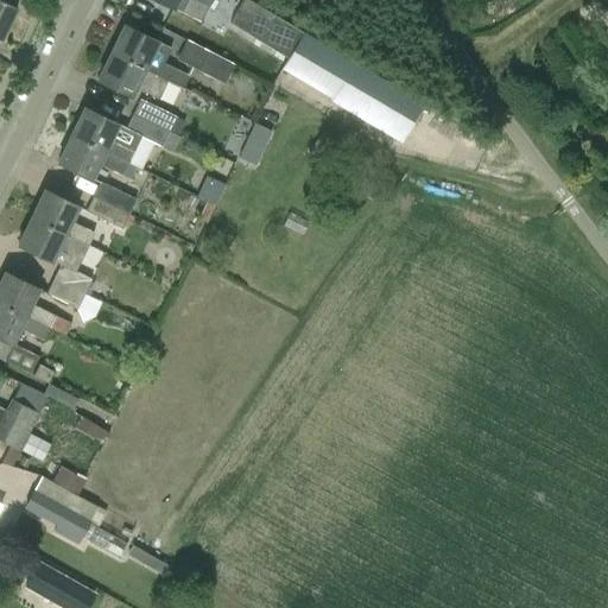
[(0,0),(0,40),(0,42),(17,8),(0,0)]
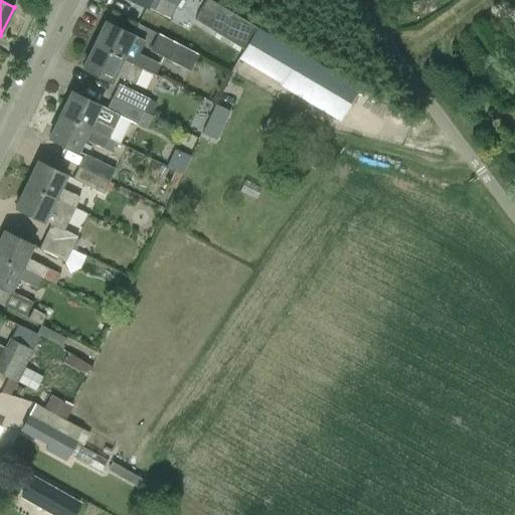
[(132,0),(168,18),(173,8),(177,0),(132,0)]
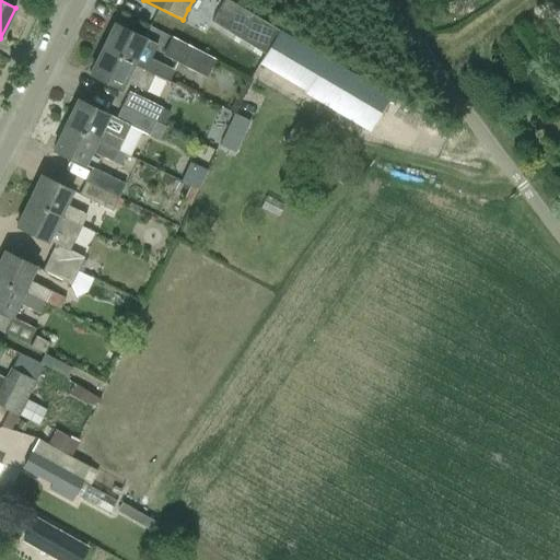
[(259,63),(306,91),(305,92),(371,130),(391,96),(278,31),(225,0),(222,0),(220,6),(213,21),(266,53),(259,63)]
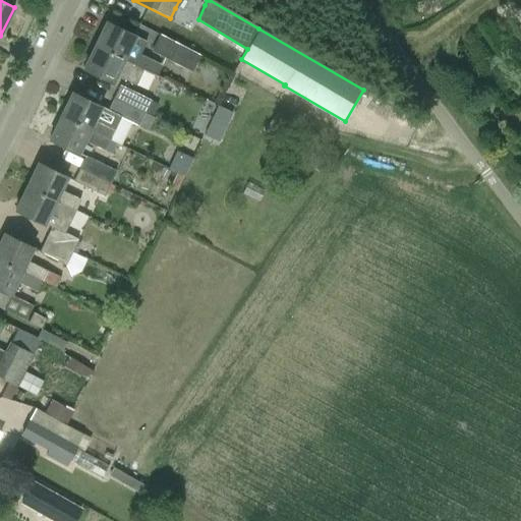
[(106,22),(95,46),(142,69),(158,76),(162,66),(126,49),(133,36),(106,22)]
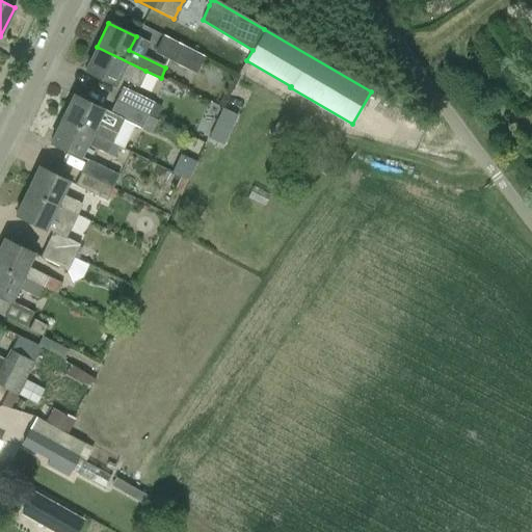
[(155,52),(195,74),(205,56),(163,35),(155,52)]
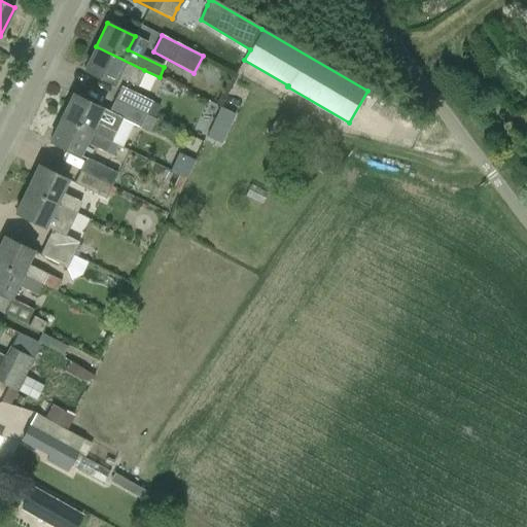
[(136,88),(139,80),(144,70),(96,46),(84,70),(112,83),(115,77),(136,88)]
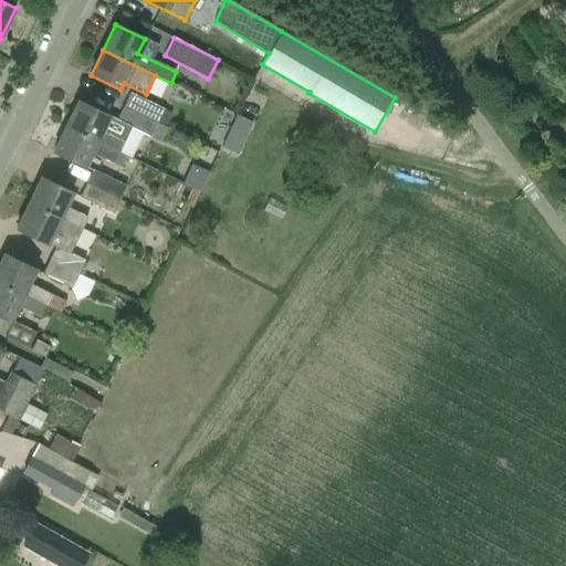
[(123,107),(157,123),(164,109),(129,93),(123,107)]
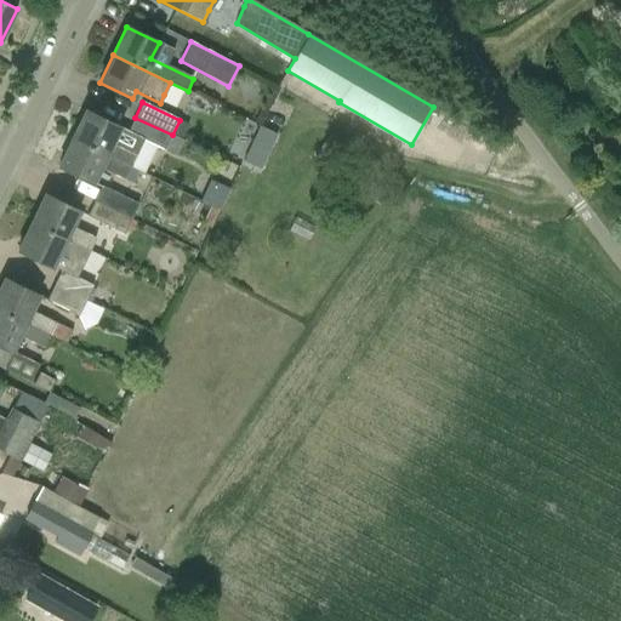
[(129,131),(119,126),(86,110),(72,140),(129,166),(135,154),(142,140),(165,149),(172,135),(135,118),(129,131)]
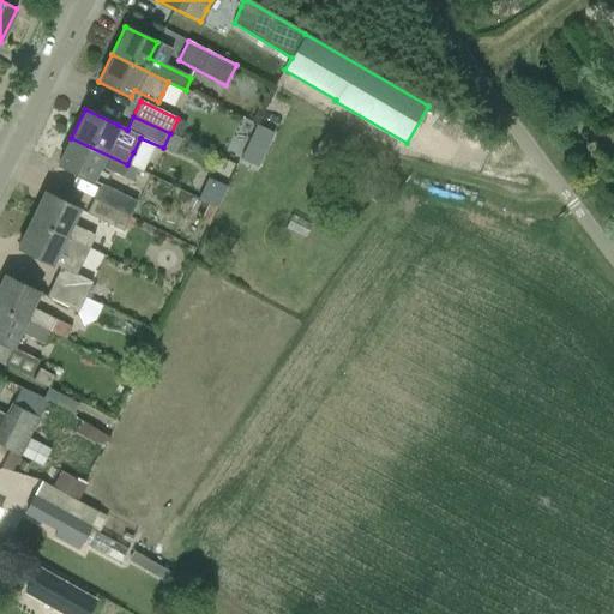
[(265,151),(274,133),(257,125),(248,143),(265,151)]
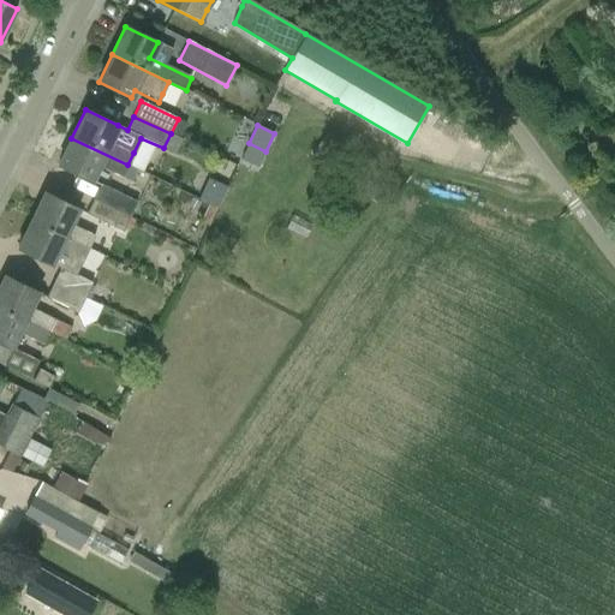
[(99,165),(123,177),(124,177),(130,166),(127,165),(71,138),(58,165),(90,180),(99,165)]
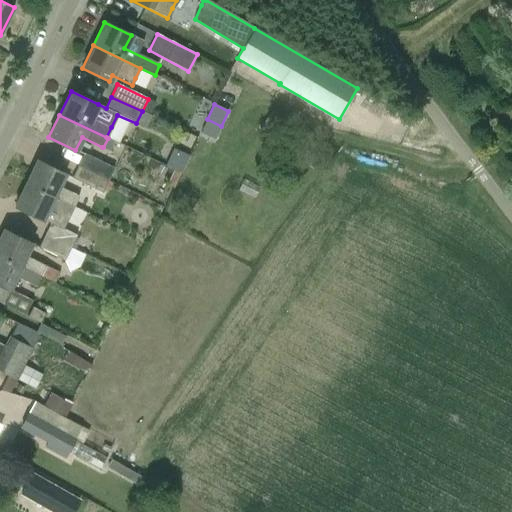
[(176,147),(167,165),(183,172),(191,155),(176,147)]
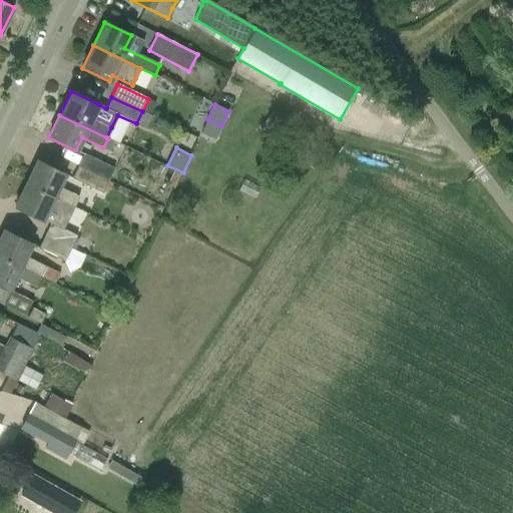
[(108,180),(114,168),(84,153),(78,166),(108,180)]
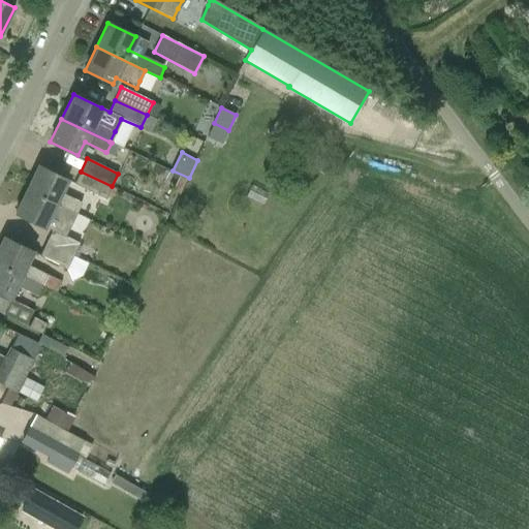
[(60,193),(66,180),(38,165),(27,189),(75,213),(81,203),(60,193)]
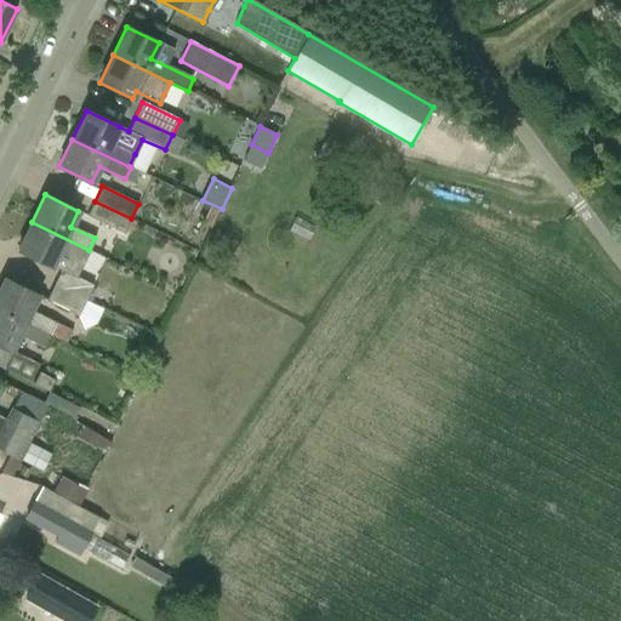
[(124,234),(131,218),(95,201),(87,216),(124,234)]
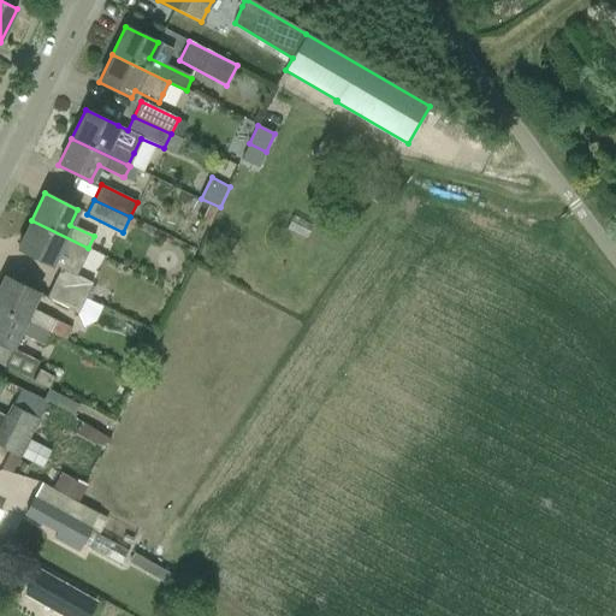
[(208,205),(200,223),(208,226),(217,209),(208,205)]
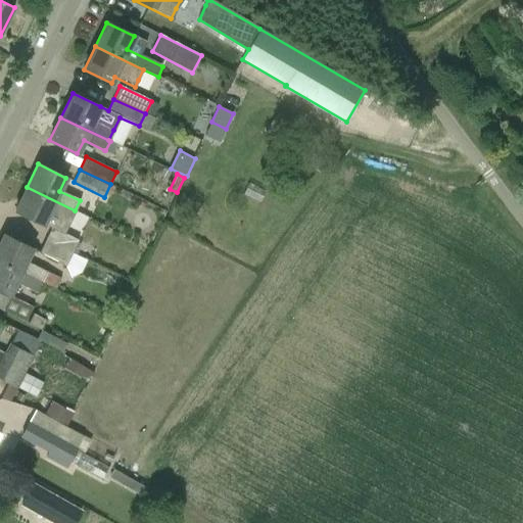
[(27,187),(15,210),(43,225),(43,224),(51,228),(63,234),(69,221),(75,210),(27,187)]
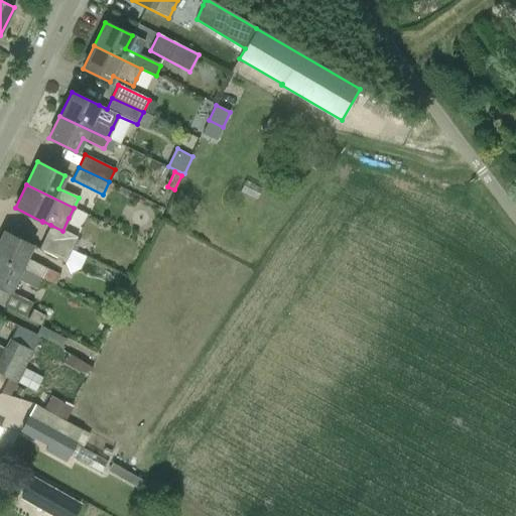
[(50,225),(44,238),(71,250),(77,237),(62,231),(50,225)]
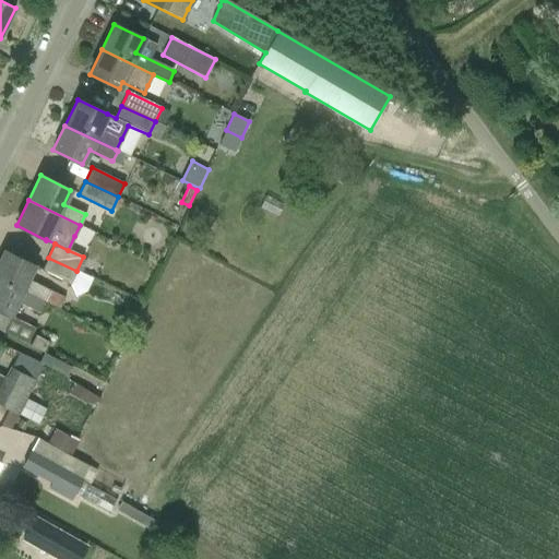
[(25,280),(33,265),(3,251),(0,258),(0,280),(44,301),(45,301),(50,292),(48,290),(25,280)]
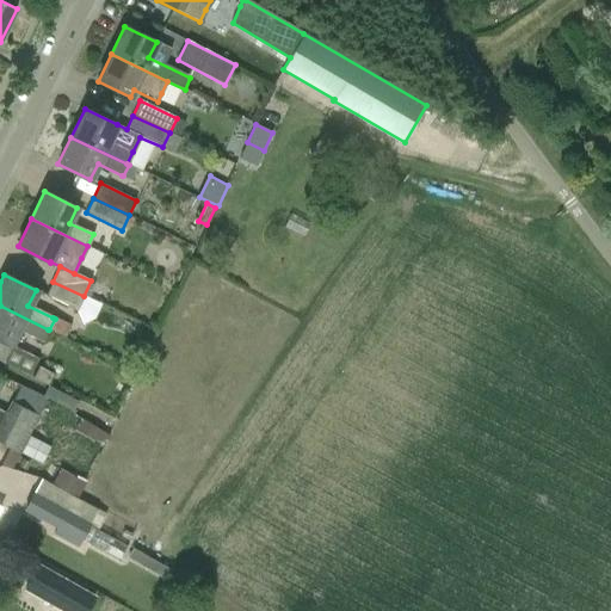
[(45,296),(76,312),(85,296),(84,296),(53,282),(45,296)]
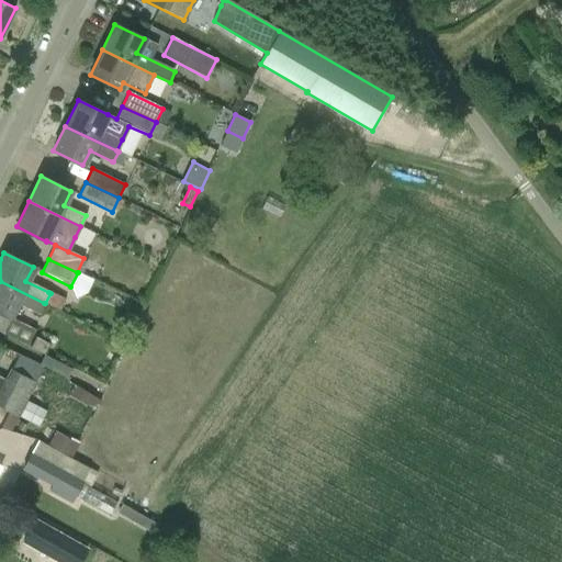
[(0,332),(27,345),(35,329),(9,317),(17,302),(38,313),(44,303),(0,281),(0,332)]
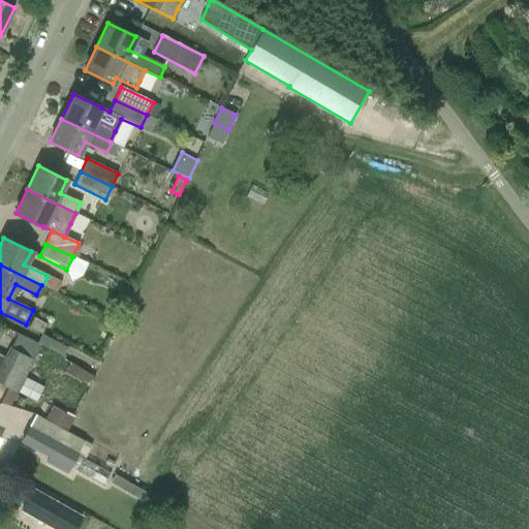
[(48,276),(42,285),(55,291),(60,282),(48,276)]
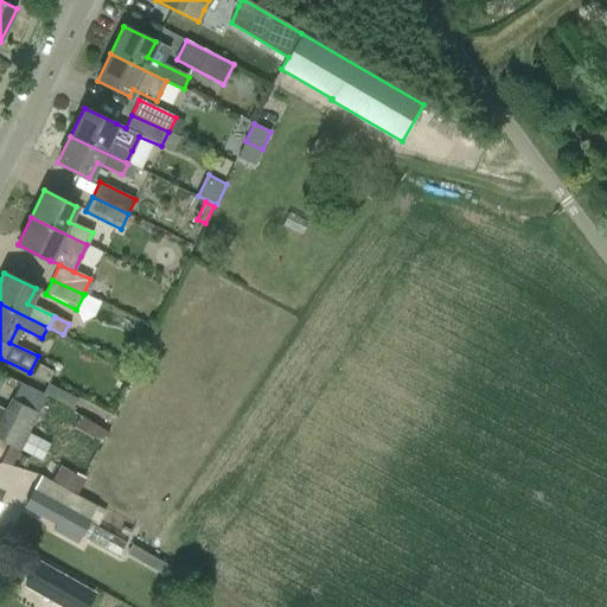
[(32,375),(48,383),(53,371),(38,364),(32,375)]
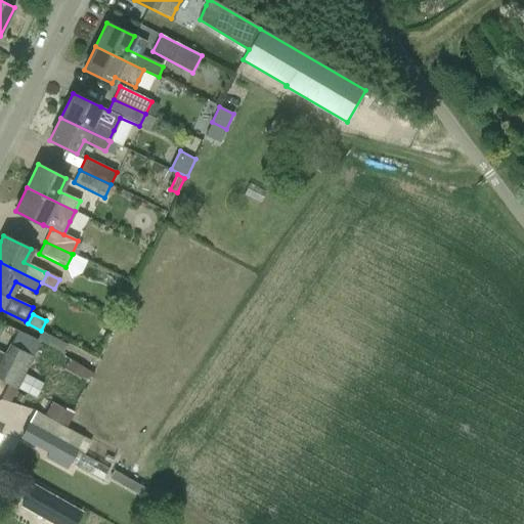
[(67,343),(41,331),(36,339),(62,352),(67,343)]
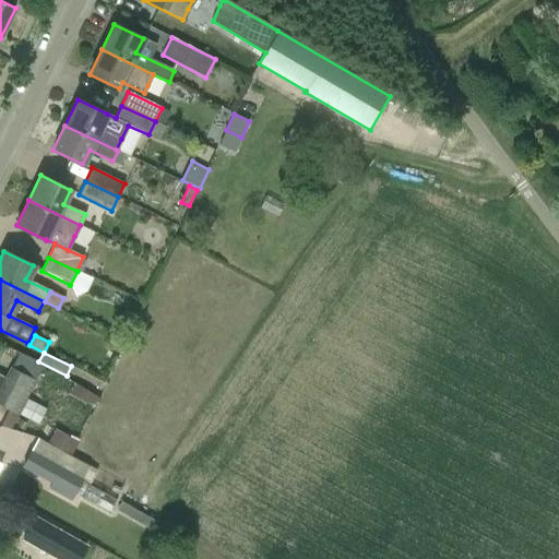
[(0,403),(9,408),(18,413),(35,380),(11,368),(7,378),(0,373),(0,403)]
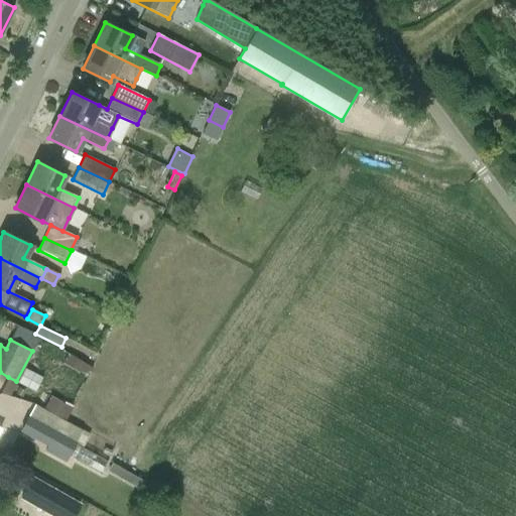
[(10,396),(17,382),(16,381),(8,377),(0,393),(10,396)]
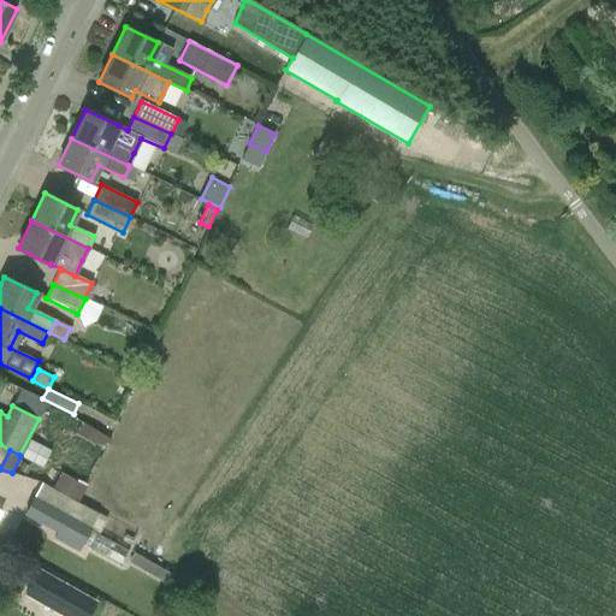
[(67,513),(76,498),(52,486),(42,481),(35,496),(67,513)]
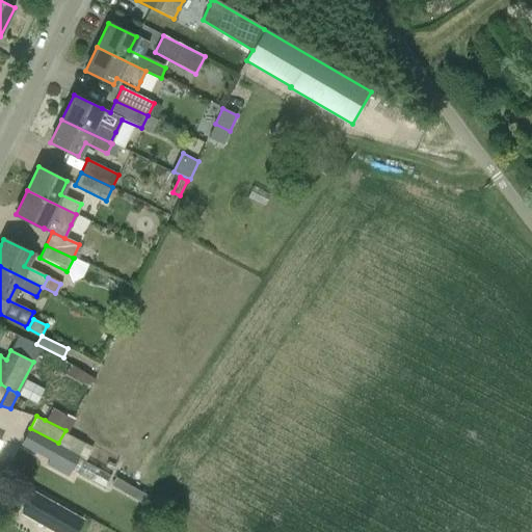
[(59,444),(58,443),(30,428),(22,443),(50,458),(52,459),(59,444)]
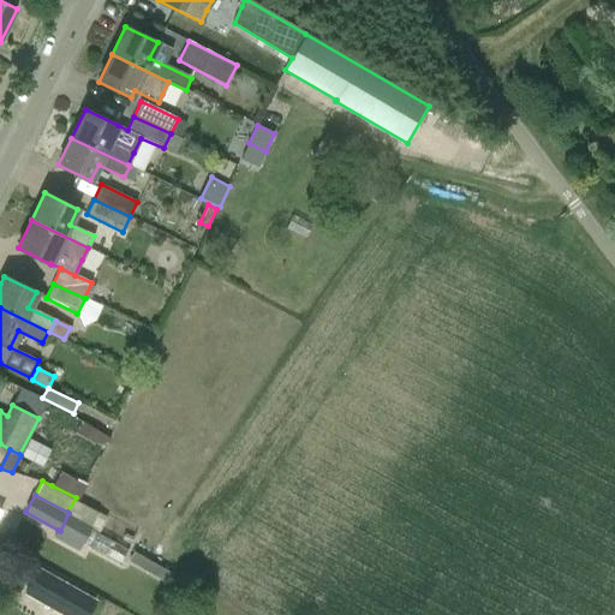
[(90,525),(94,526),(100,530),(108,515),(79,500),(76,497),(67,512),(69,513),(90,525)]
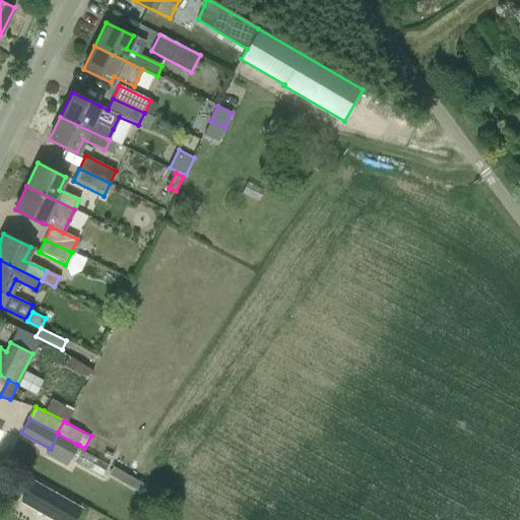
[(51,449),(49,448),(46,453),(66,464),(76,444),(58,434),(51,449)]
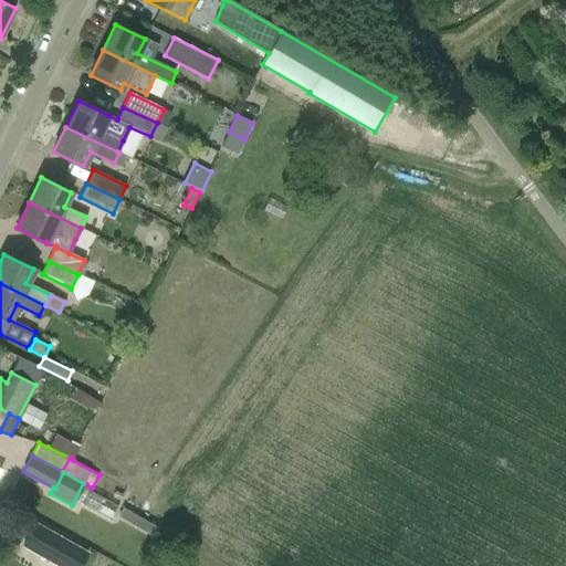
[(117,517),(129,524),(135,514),(122,507),(117,517)]
